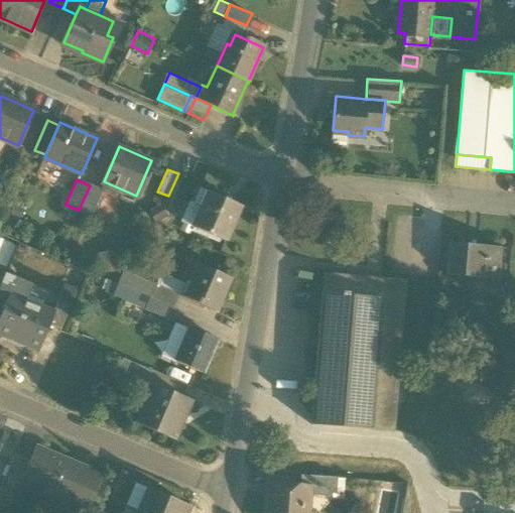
[(102,190),(90,185),(79,210),(91,215),(102,190)]
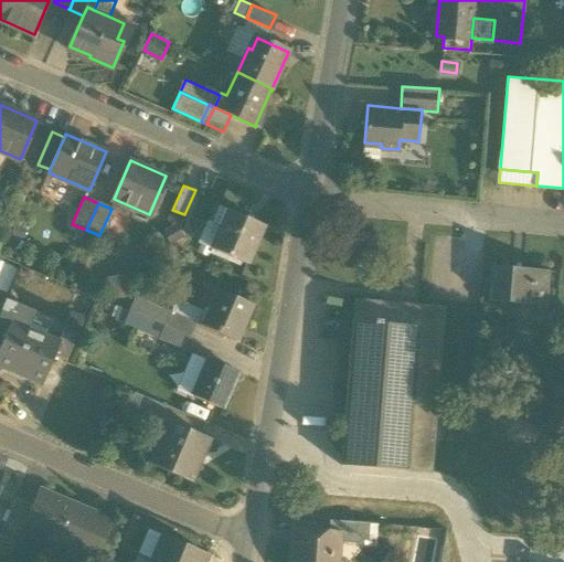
[(212,221),(222,225),(229,209),(220,204),(212,221)]
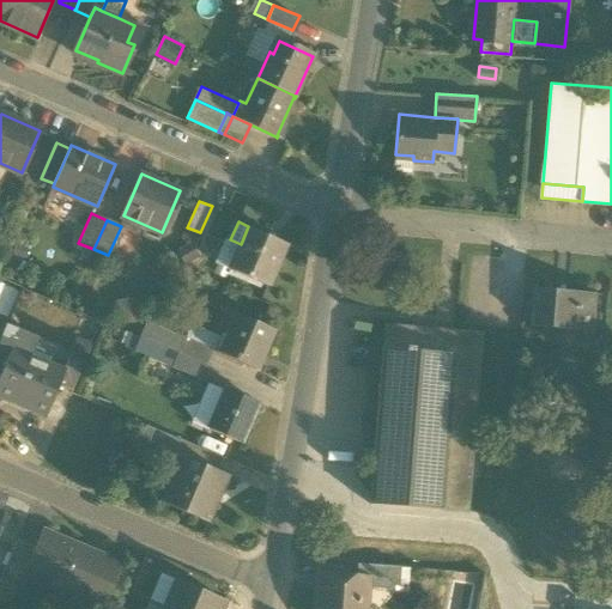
[(285,242),(248,226),(241,244),(230,268),(267,284),(285,242)]
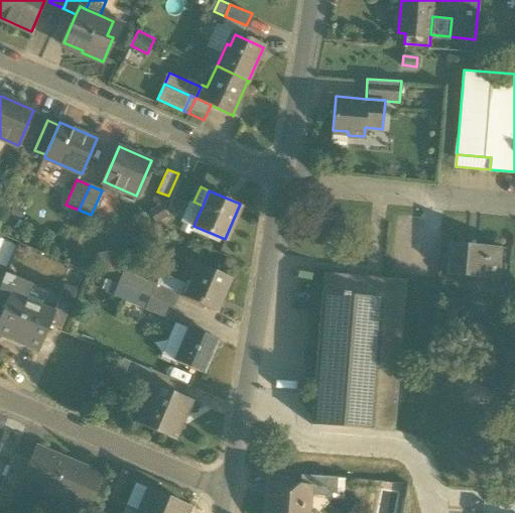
[(180,221),(194,226),(203,206),(194,202),(189,200),(180,221)]
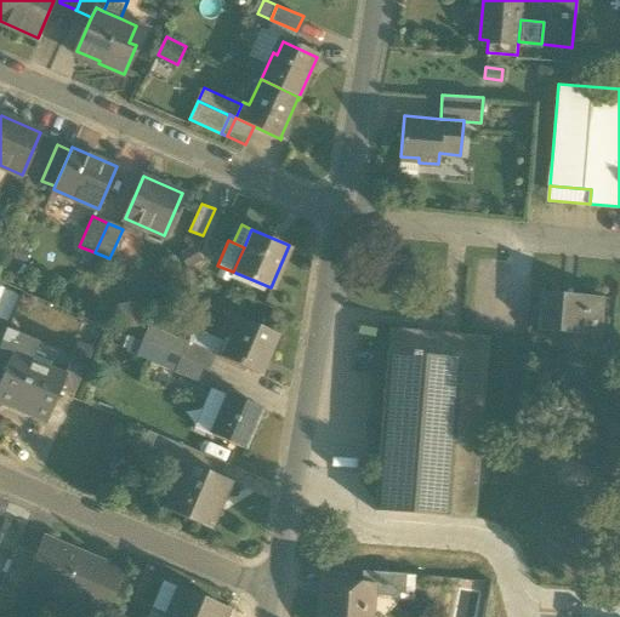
[(542,330),(602,335),(606,296),(546,291),(542,330)]
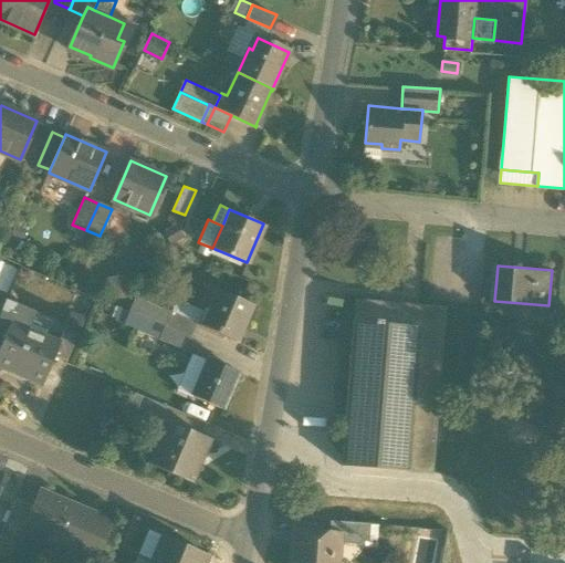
[(203,326),(237,341),(252,304),(219,290),(210,312),(205,325),(203,326)]
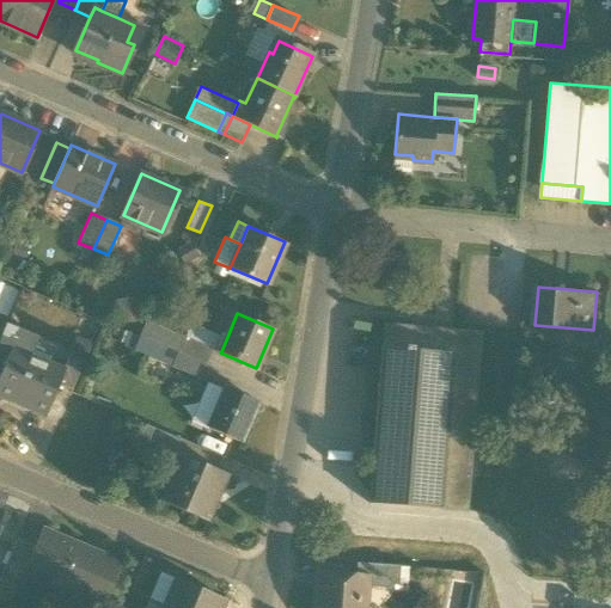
[(140,335),(179,351),(185,336),(147,319),(140,335)]
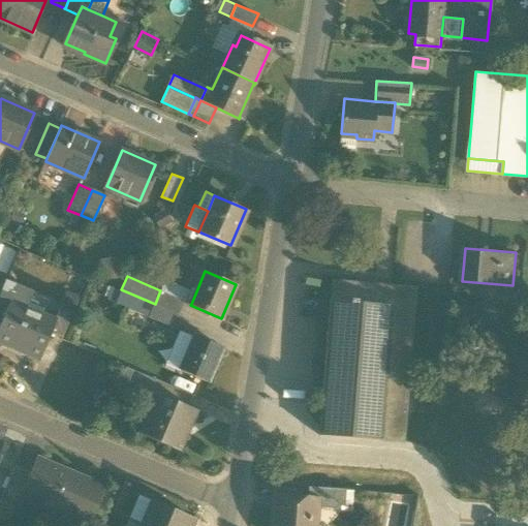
[(6,278),(4,283),(16,288),(10,299),(28,306),(35,290),(6,278)]
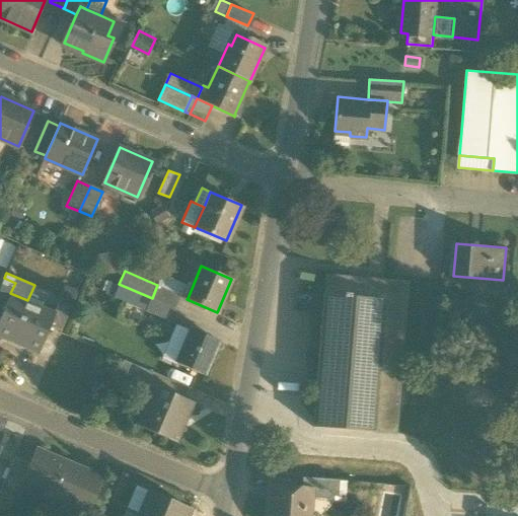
[(188,298),(193,286),(162,274),(157,285),(179,294),(188,298)]
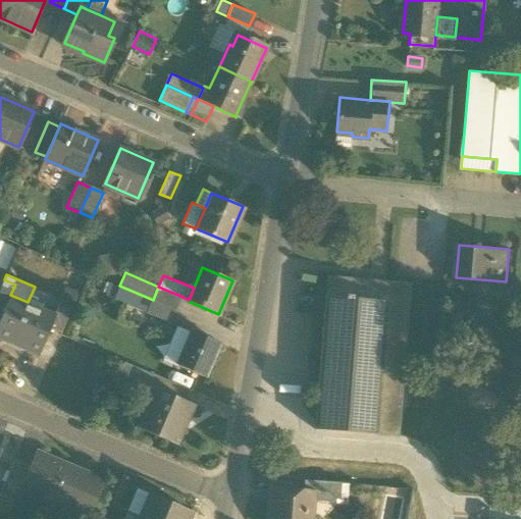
[(376,431),(398,433),(410,282),(384,281),(384,286),(354,282),(354,278),(328,277),(327,296),(326,296),(324,312),(315,428),(376,432),(376,431)]
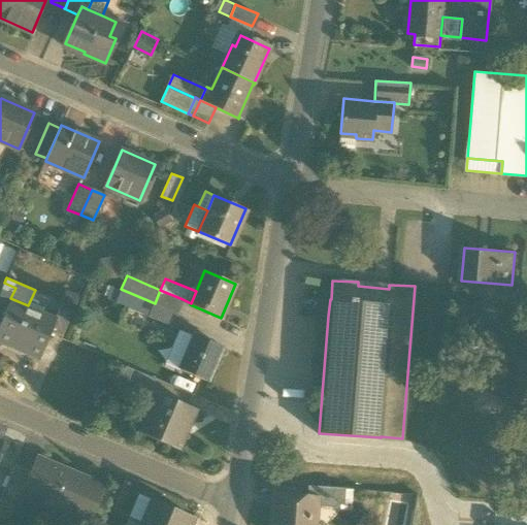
[(0,292),(0,307),(5,310),(10,298),(15,288),(4,283),(0,292)]
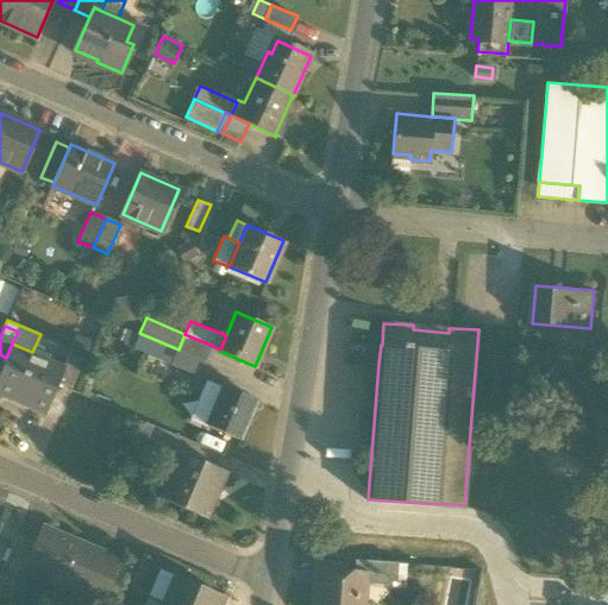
[(133,346),(173,364),(179,350),(139,333),(133,346)]
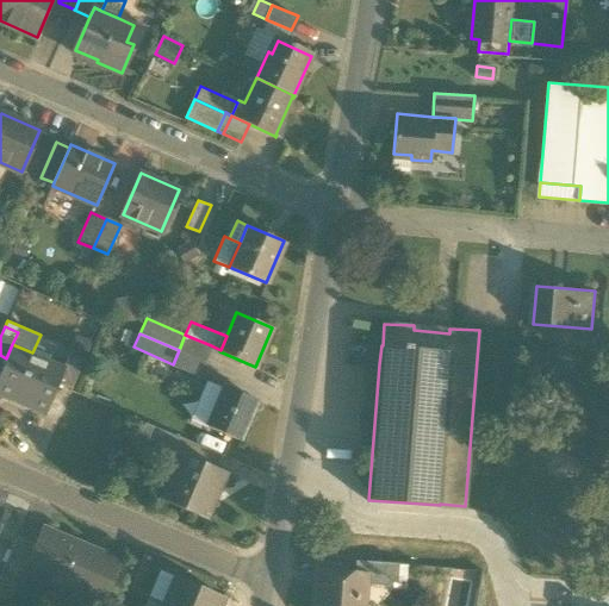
[(211,345),(185,335),(179,350),(205,361),(211,345)]
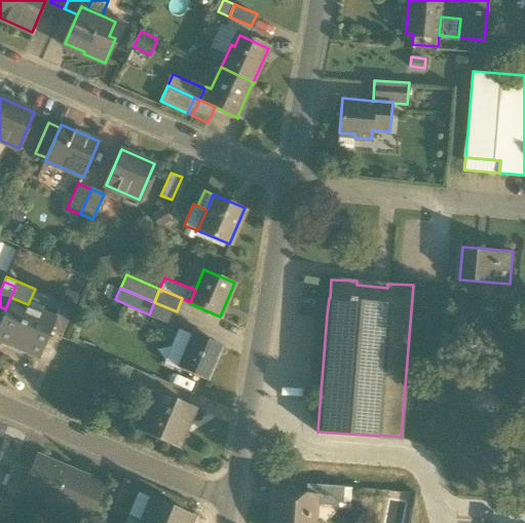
[(0,322),(0,339),(39,357),(51,329),(57,316),(55,316),(28,304),(10,297),(5,309),(0,322)]
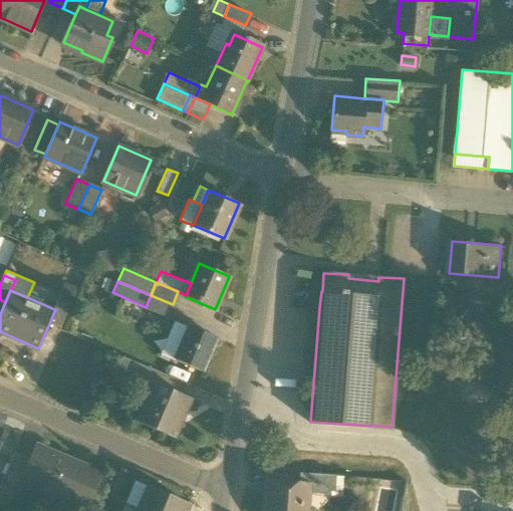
[(168,316),(173,304),(151,295),(146,307),(168,316)]
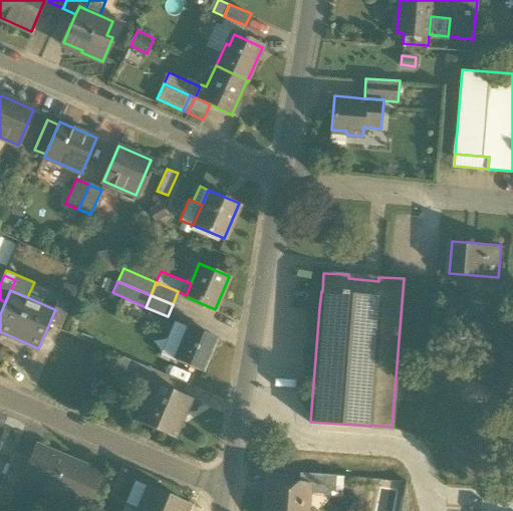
[(50,321),(61,325),(70,303),(58,298),(54,309),(55,309),(50,321)]
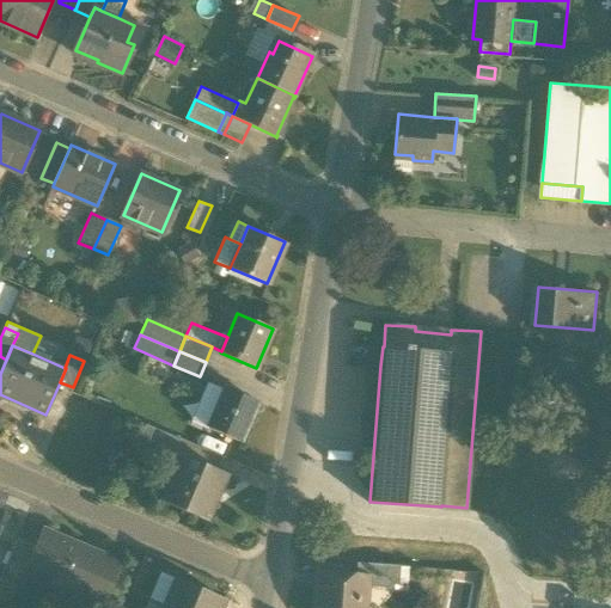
[(191,419),(209,427),(226,387),(208,380),(191,419)]
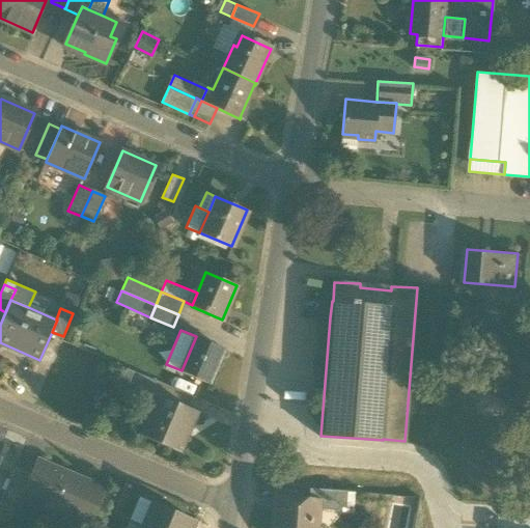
[(182,370),(207,382),(222,348),(196,336),(182,370)]
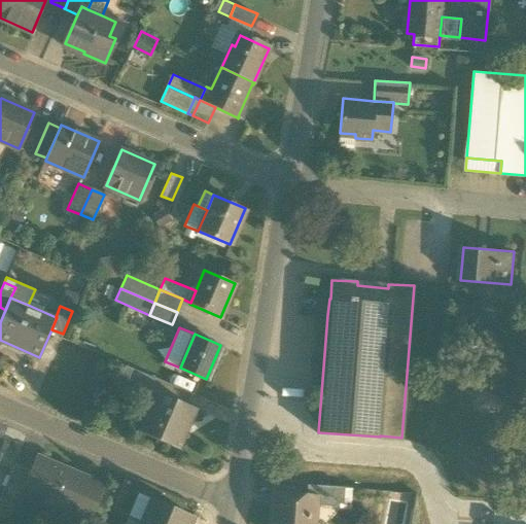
[(120,378),(149,390),(155,377),(126,364),(120,378)]
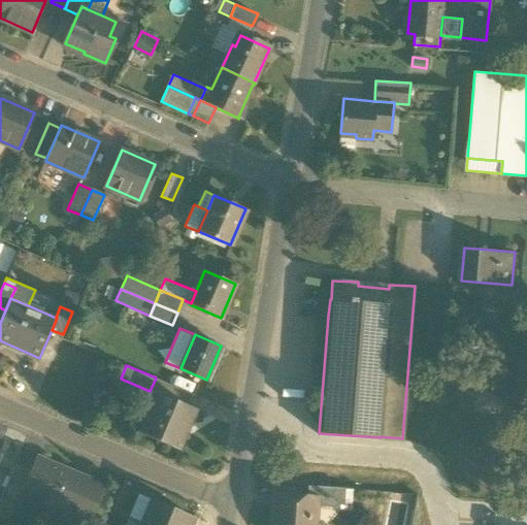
[(142,433),(177,449),(194,407),(157,392),(156,393),(158,394),(146,419),(149,420),(142,433)]
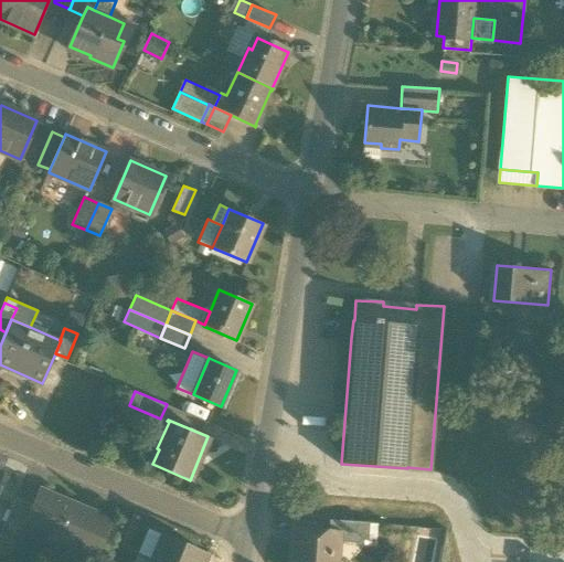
[(71,550),(94,559),(112,518),(110,517),(109,519),(59,498),(59,496),(41,489),(34,505),(25,528),(24,530),(49,540),(52,532),(74,542),(71,550)]
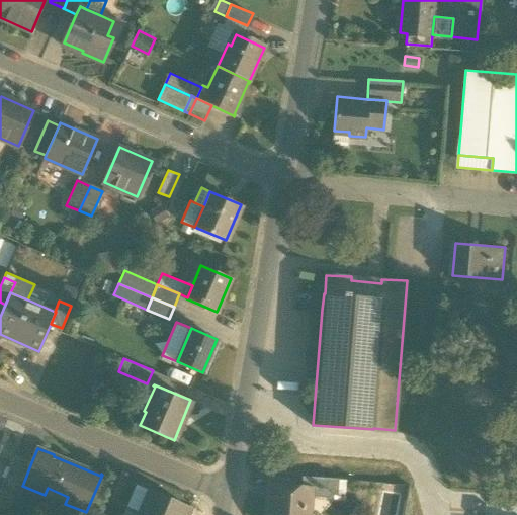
[(0,489),(0,494),(10,499),(17,482),(23,484),(31,462),(14,455),(0,489)]
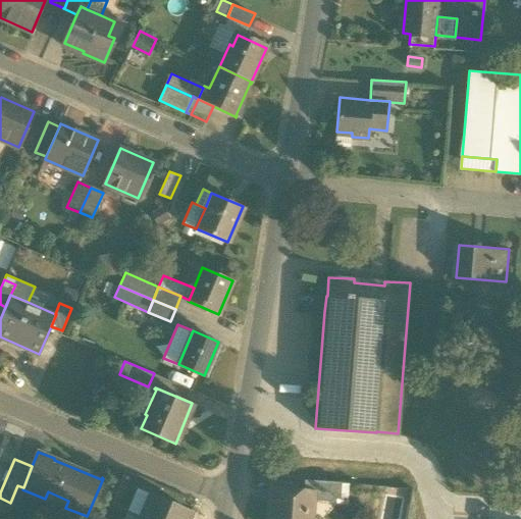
[(313,499),(341,501),(342,481),(305,479),(304,491),(313,492),(313,499)]
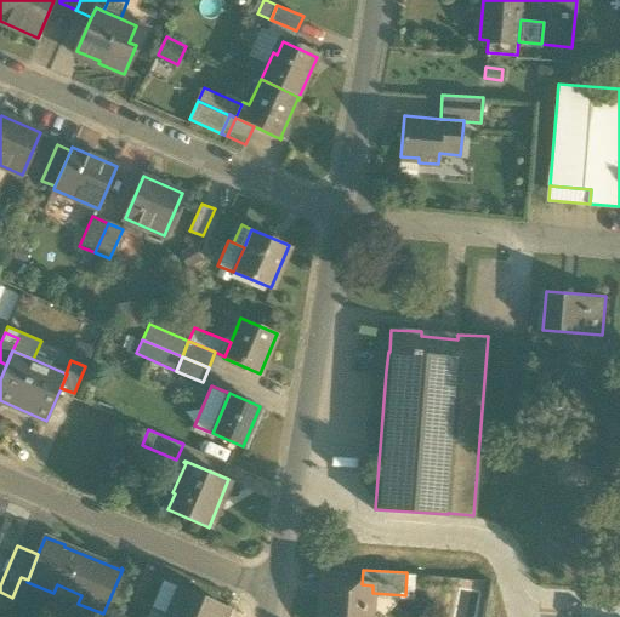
[(153,607),(172,616),(185,588),(164,580),(153,607)]
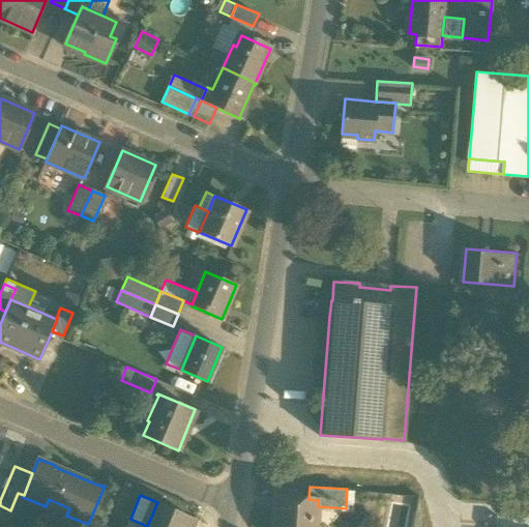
[(271,526),(312,526),(313,519),(317,519),(318,506),(318,500),(309,499),(278,497),(277,509),(273,509),(271,526)]
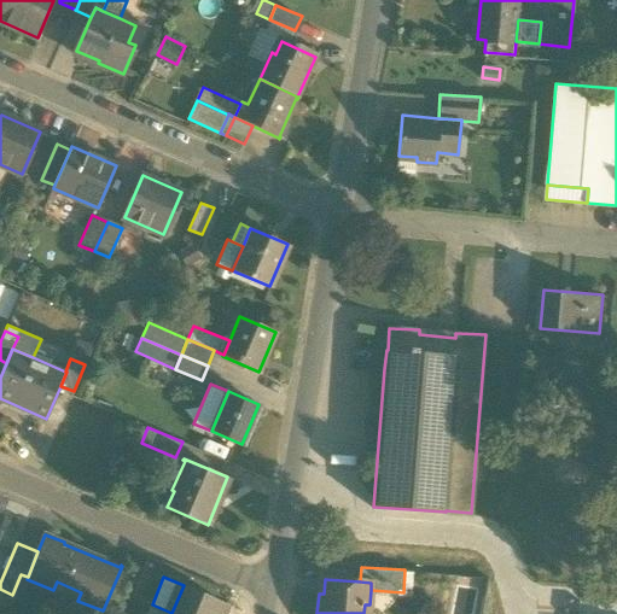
[(222,613),(227,604),(184,585),(172,613),(174,613),(222,613)]
